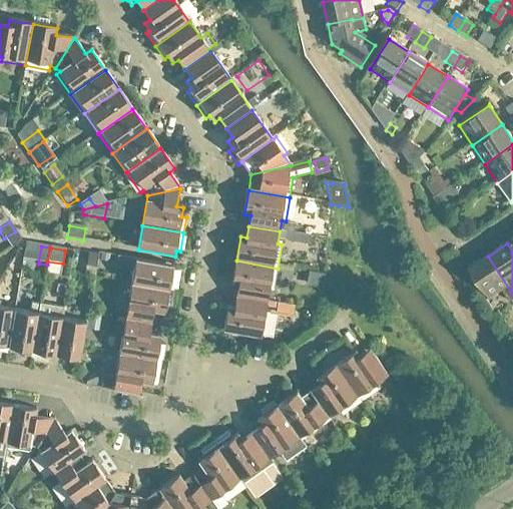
[(89,253),(87,267),(96,269),(98,256),(89,253)]
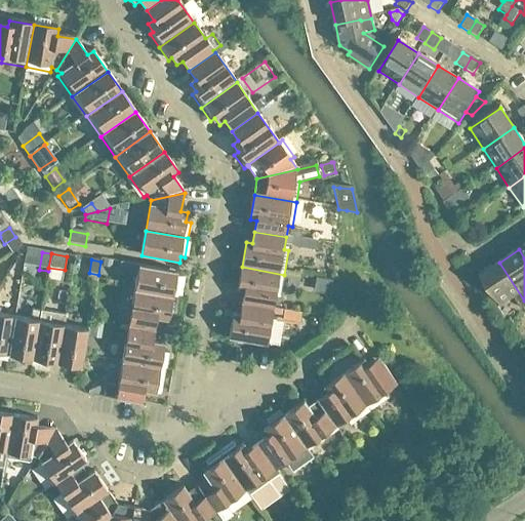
[(104,259),(102,269),(112,270),(113,262),(104,259)]
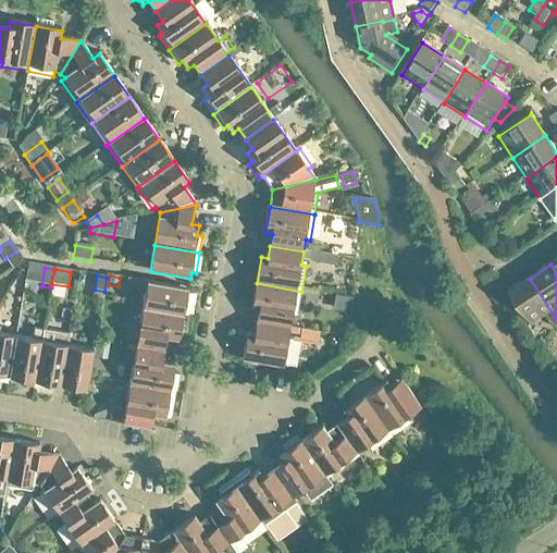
[(556,327),(556,319),(530,279),(508,293),(531,326),(544,317),(553,330),(556,327)]
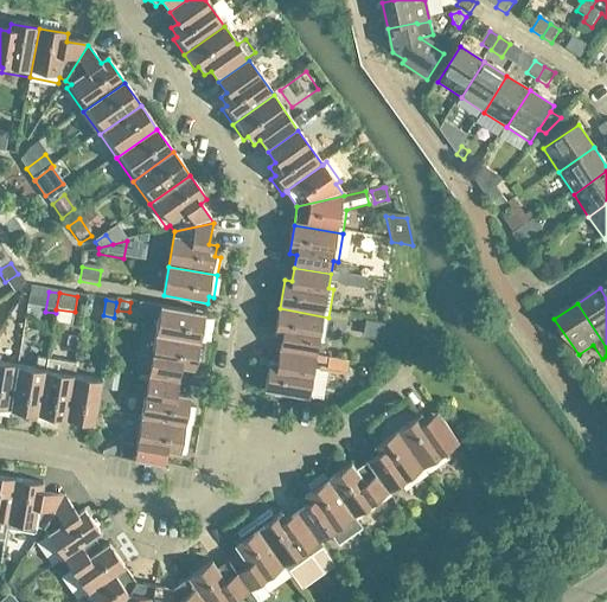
[(205,345),(209,322),(204,321),(205,315),(140,305),(138,315),(159,319),(157,337),(205,345)]
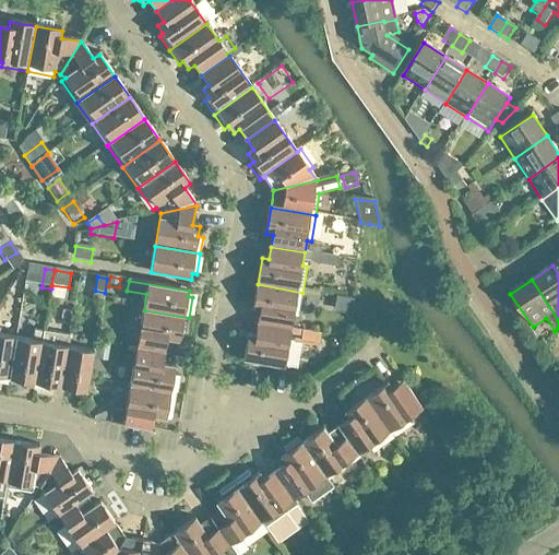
[(298,319),(302,293),(258,284),(252,311),(260,313),(258,325),(292,330),(293,318),(298,319)]
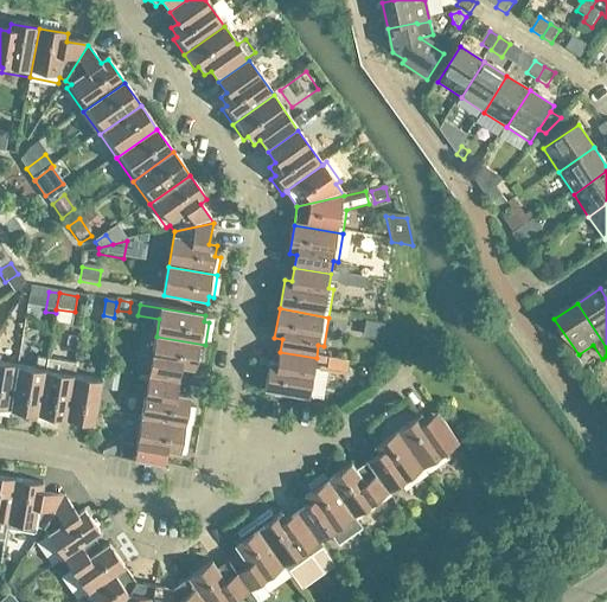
[(202,364),(205,345),(157,337),(148,378),(179,384),(181,370),(195,372),(197,363),(202,364)]
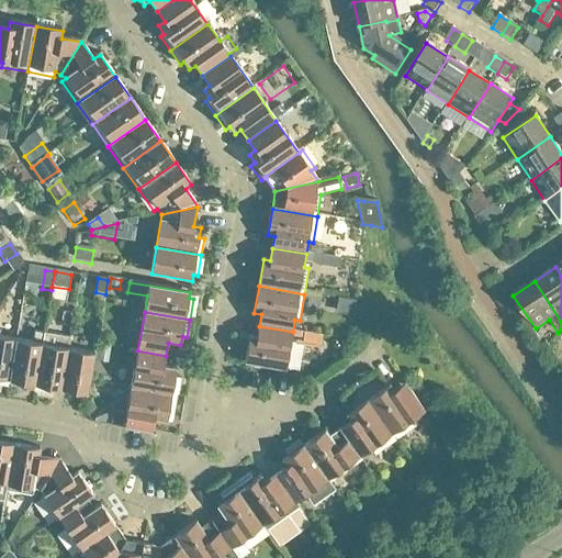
[(291,372),(295,345),(291,345),(293,332),(259,326),(257,338),(249,337),(245,365),(291,372)]
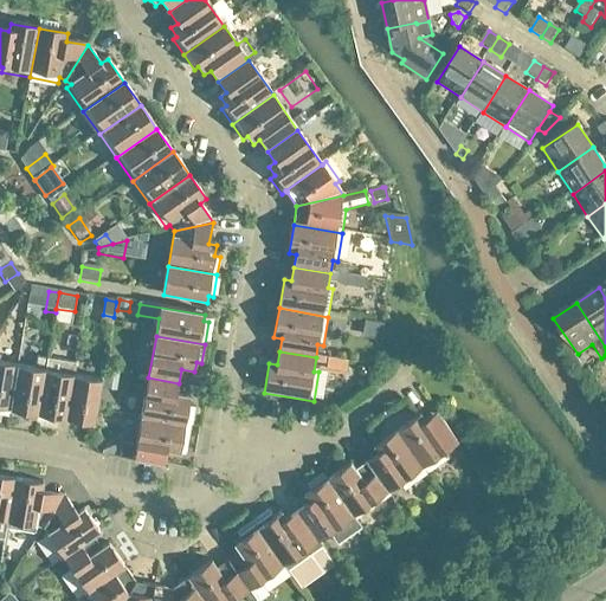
[(38,415),(47,360),(37,359),(36,370),(18,367),(10,417),(32,420),(33,415),(37,415),(38,415)]
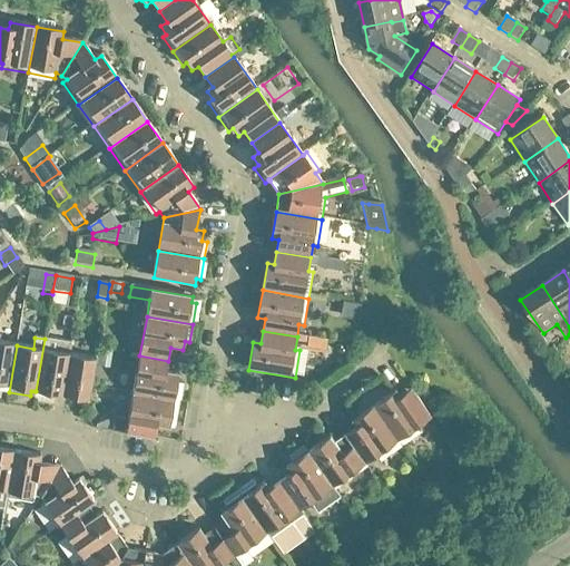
[(62,396),(69,354),(71,343),(45,339),(36,391),(35,391),(35,397),(56,400),(57,396),(62,396)]
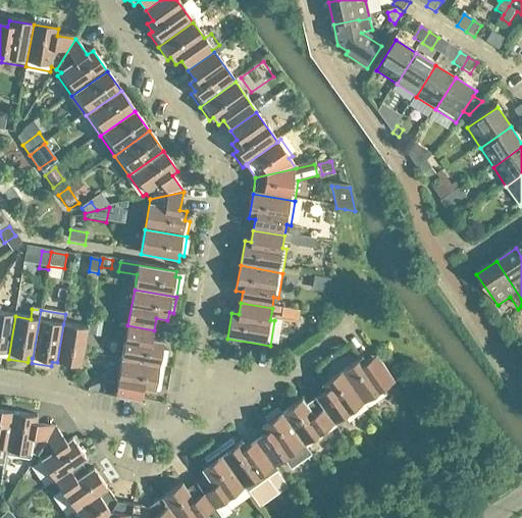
[(0,357),(8,359),(15,316),(0,313),(0,357)]
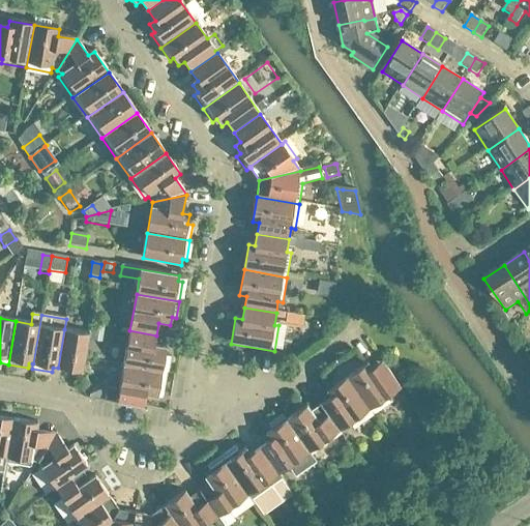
[(82,377),(89,333),(64,329),(58,368),(62,369),(62,374),(82,377)]
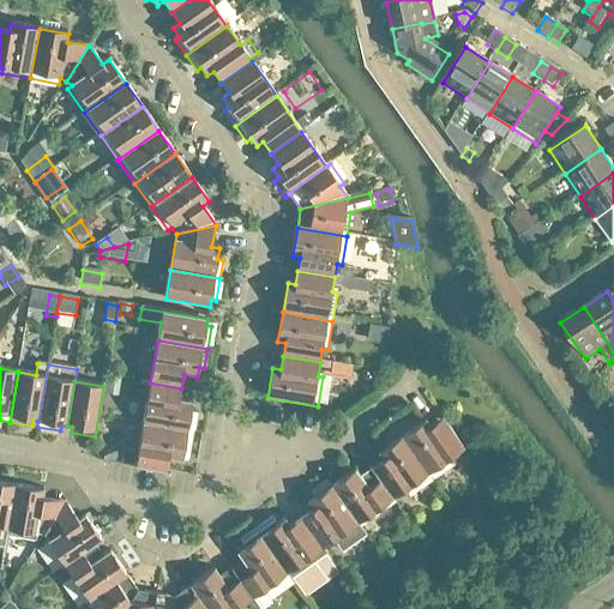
[(191,415),(193,404),(179,402),(181,389),(150,383),(143,426),(193,434),(196,415),(191,415)]
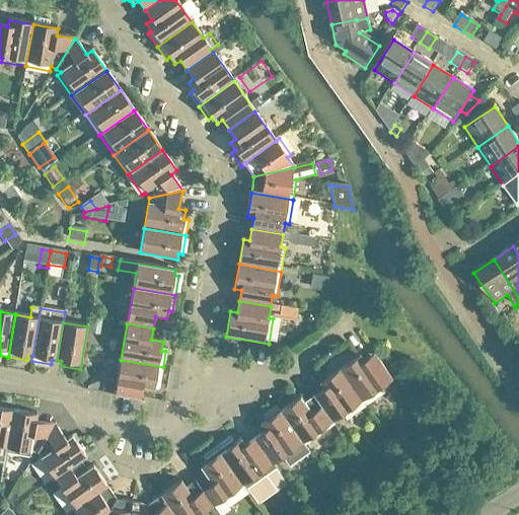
[(382,387),(392,380),(374,355),(364,362),(360,356),(340,370),(364,406),(384,391),(382,387)]
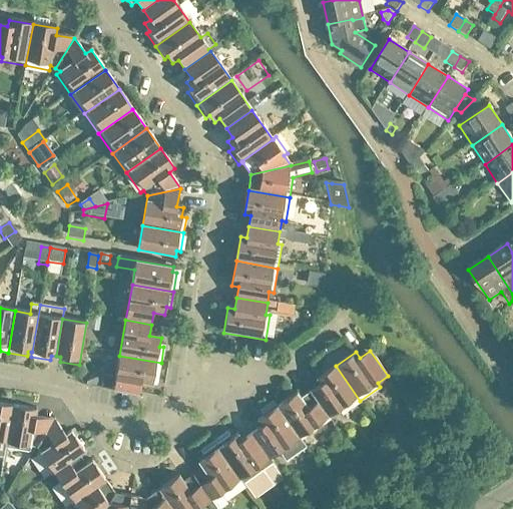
[(157,387),(161,363),(119,356),(115,379),(103,377),(101,390),(138,396),(140,384),(157,387)]
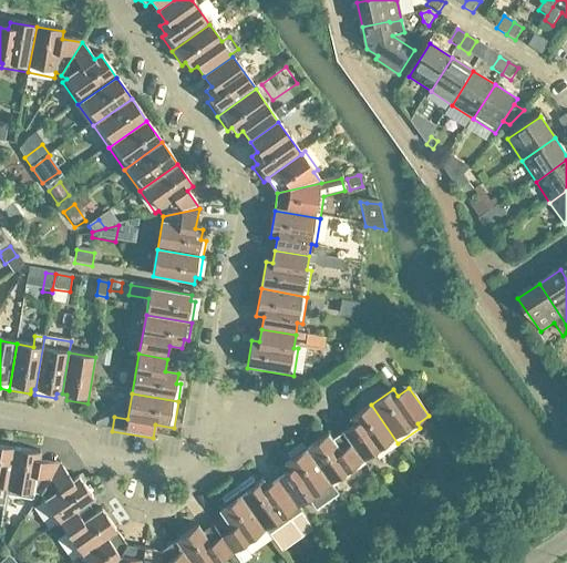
[(398,443),(371,405),(349,421),(353,427),(342,433),(362,462),(373,454),(375,459),(398,443)]
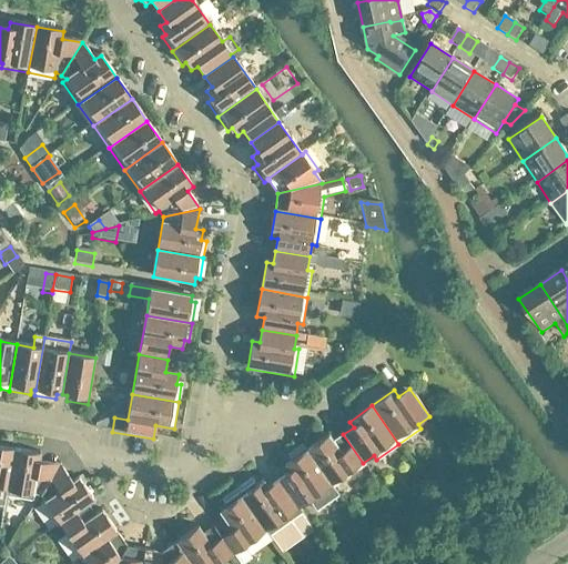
[(353,471),(363,463),(343,434),(333,442),(328,436),(306,452),(334,490),(356,474),(353,471)]
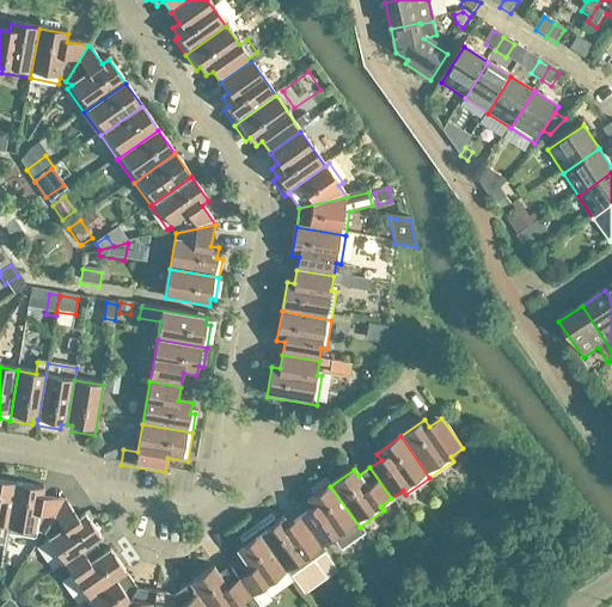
[(360,527),(330,486),(325,479),(310,491),(314,497),(306,503),(311,509),(300,517),(322,547),(332,540),(342,552),(366,535),(360,527)]
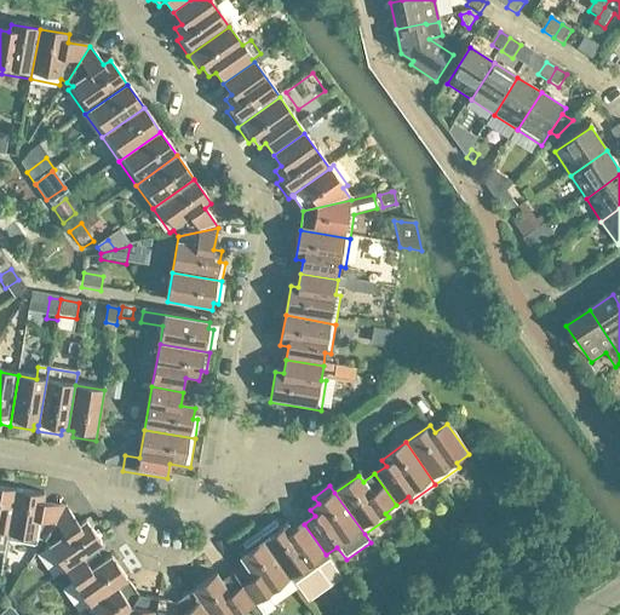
[(6,541),(16,492),(0,488),(0,555),(4,556),(6,541)]
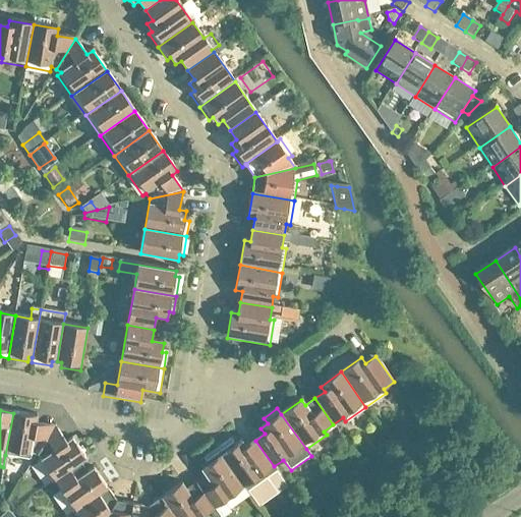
[(36,458),(55,427),(37,423),(38,417),(13,413),(5,455),(31,459),(31,455),(36,458)]
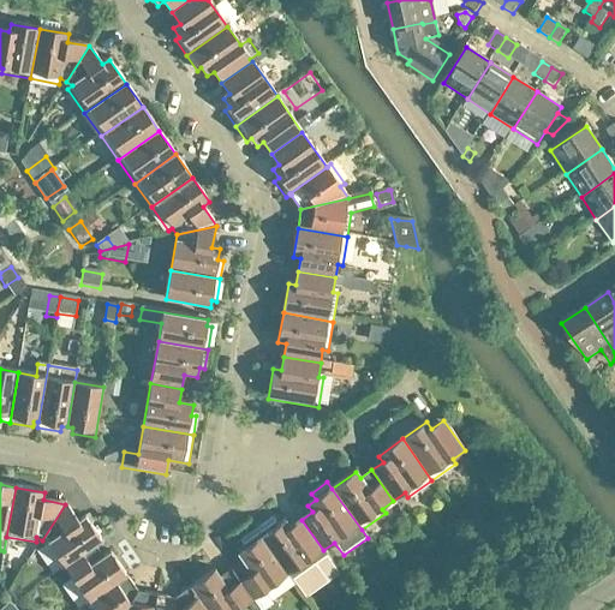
[(102,543),(85,518),(78,522),(65,504),(42,540),(48,544),(43,546),(61,572),(65,568),(95,546),(96,546),(102,543)]
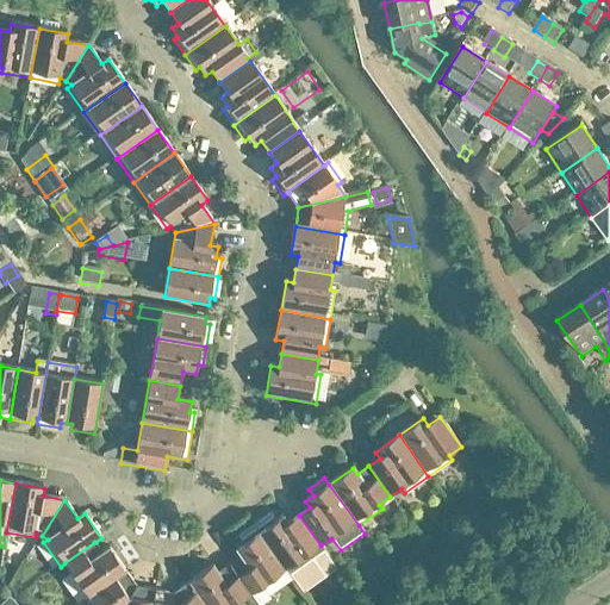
[(275,523),(271,516),(254,526),(260,534),(288,575),(293,582),(329,557),(321,546),(299,516),(287,524),(284,517),(275,523)]
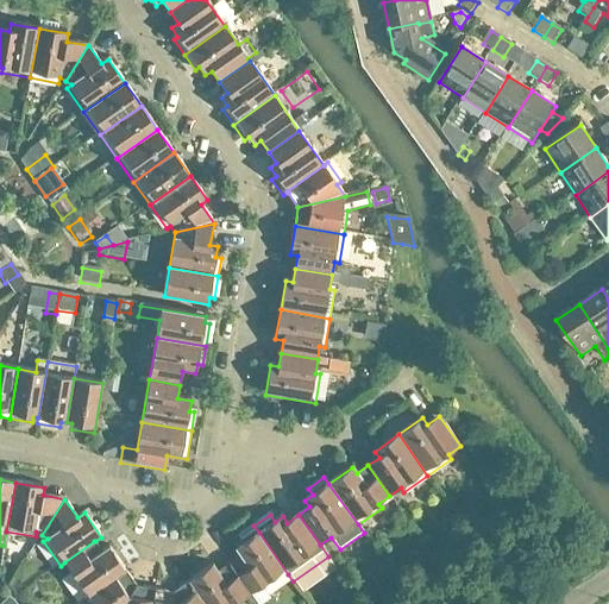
[(264,591),(288,574),(259,533),(253,526),(238,538),(243,545),(236,551),(239,557),(228,564),(250,595),(261,586),(264,591)]
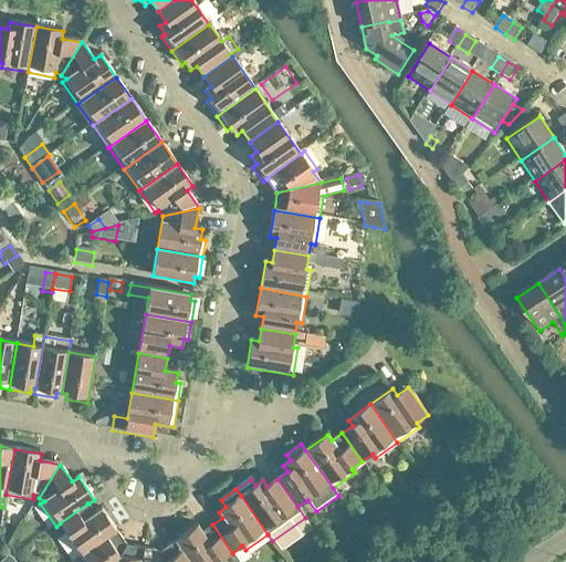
[(116,532),(101,510),(95,514),(88,503),(87,503),(60,523),(67,533),(63,537),(79,559),(116,532)]
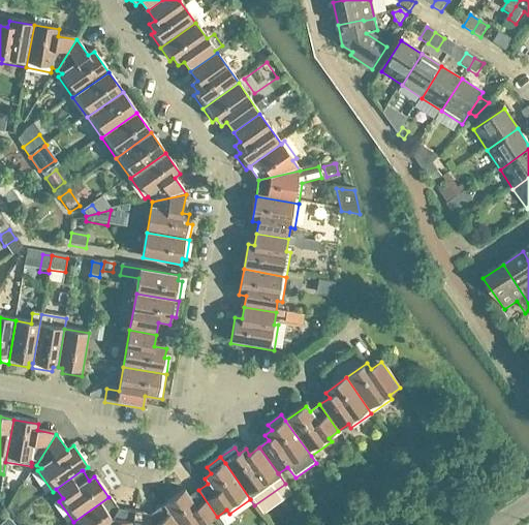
[(164,506),(177,524),(209,524),(208,523),(211,521),(217,517),(198,490),(188,497),(185,492),(164,506)]
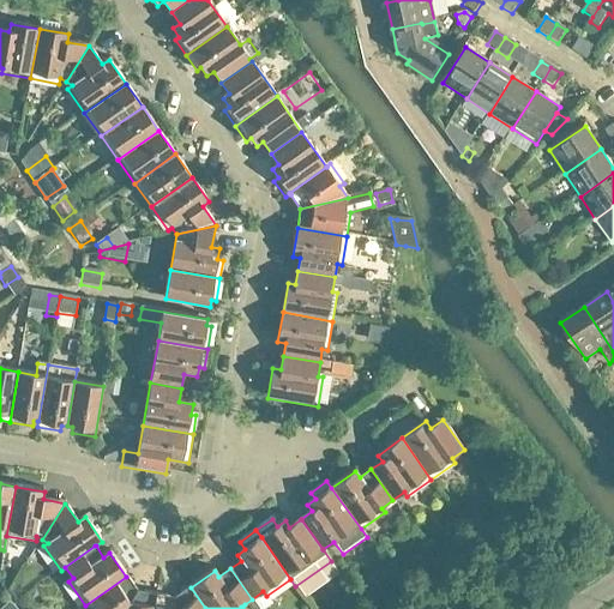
[(126,608),(138,592),(126,577),(85,606),(88,608),(126,608)]
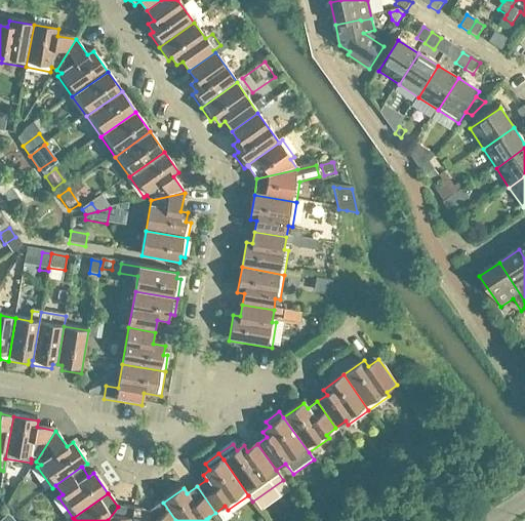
[(175,520),(163,503),(150,512),(151,520),(175,520)]
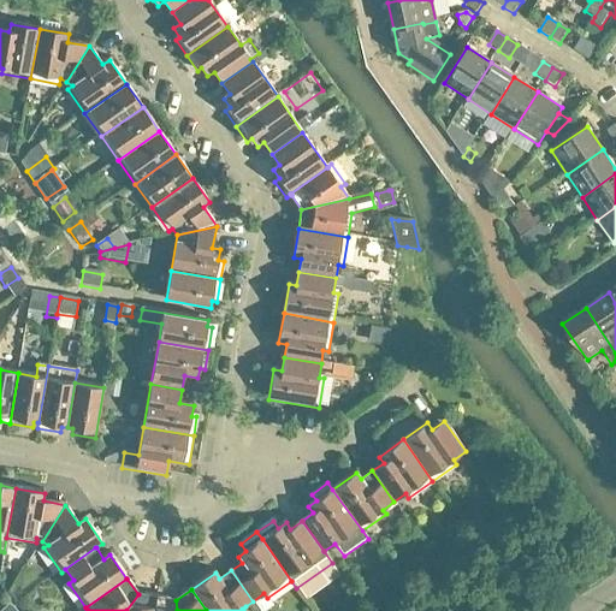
[(154,610),(157,597),(138,594),(126,610),(154,610)]
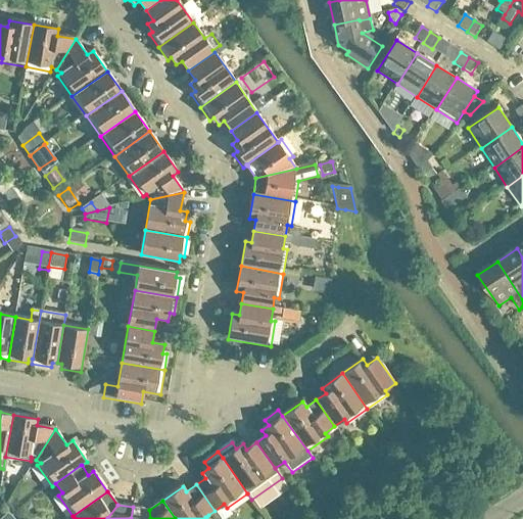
[(150,518),(149,510),(133,507),(131,518),(150,518)]
